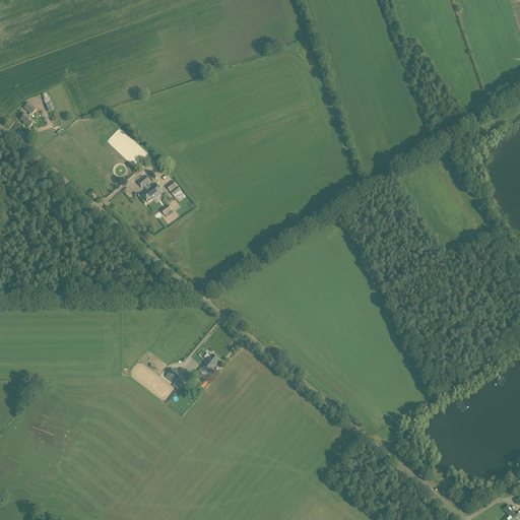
[(49,105),(53,102),(48,94),(44,98),(49,105)]
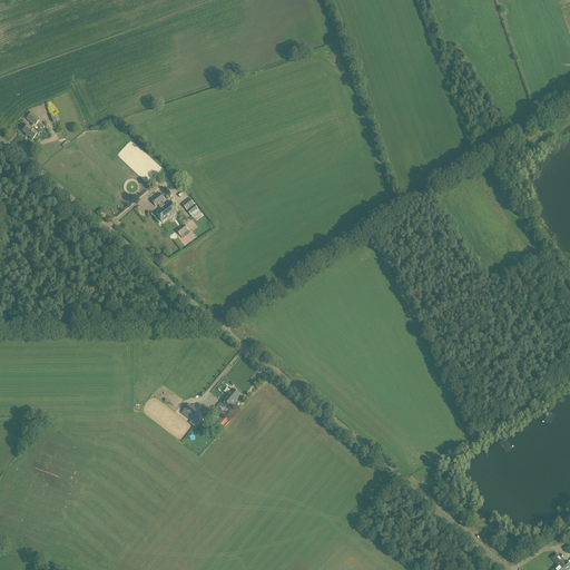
[(35,126),(40,120),(31,112),(27,119),(32,124),(30,127),(28,126),(22,131),(32,139),(38,134),(32,129),(35,126)]
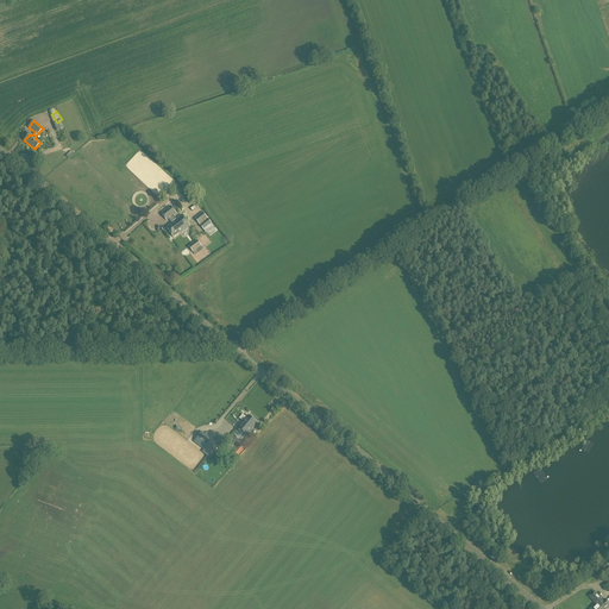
[(58,131),(66,129),(63,121),(56,124),(58,131)]
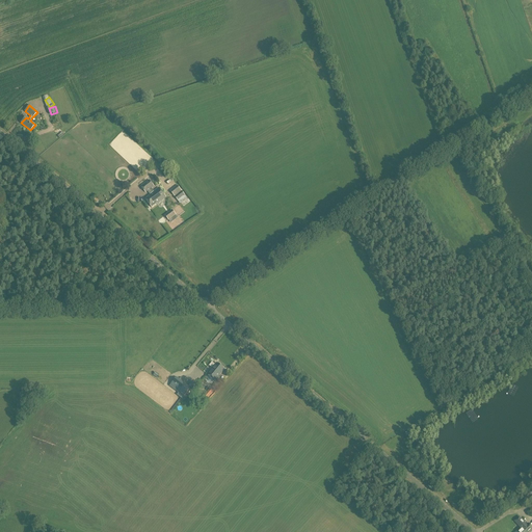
[(153,192),(150,189),(154,186),(150,180),(141,186),(145,192),(148,191),(151,194),(150,194),(151,195),(145,200),(152,208),(157,204),(158,205),(166,197),(159,188),(153,192)]
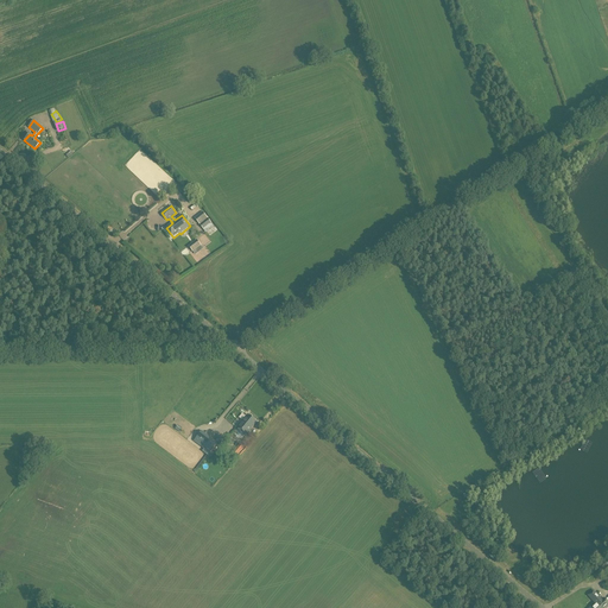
[(203,229),(211,223),(202,213),(195,219),(203,229)]
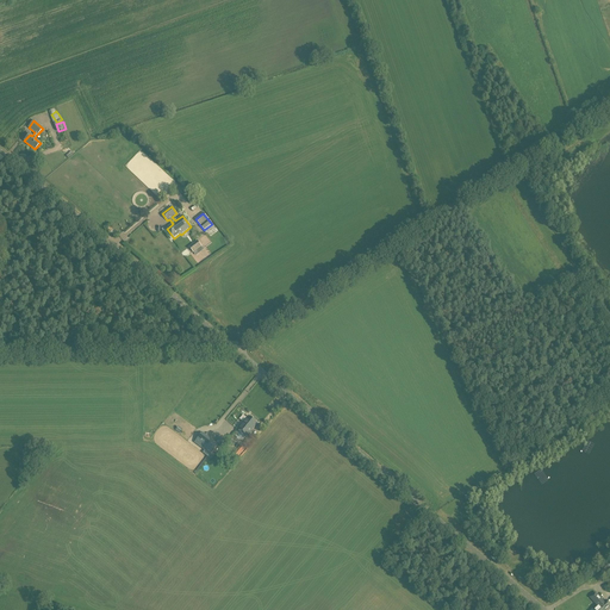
[(193,253),(201,247),(197,241),(188,247),(193,253)]
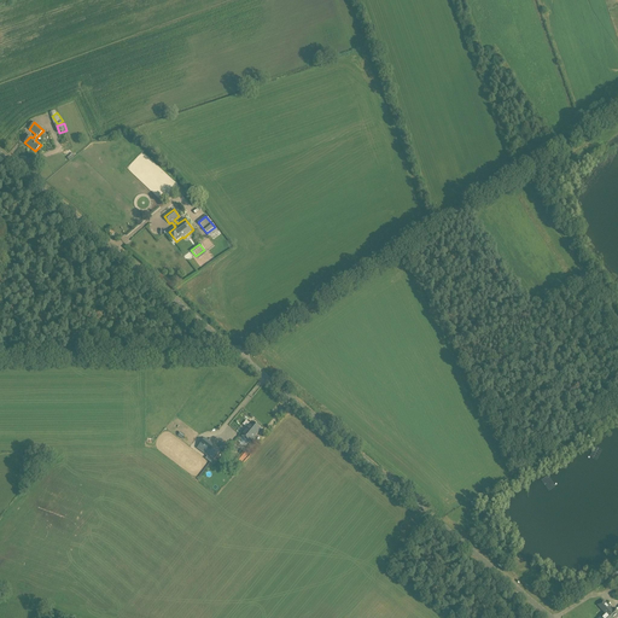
[(278,415),(289,404),(285,401),(274,412),(278,415)]
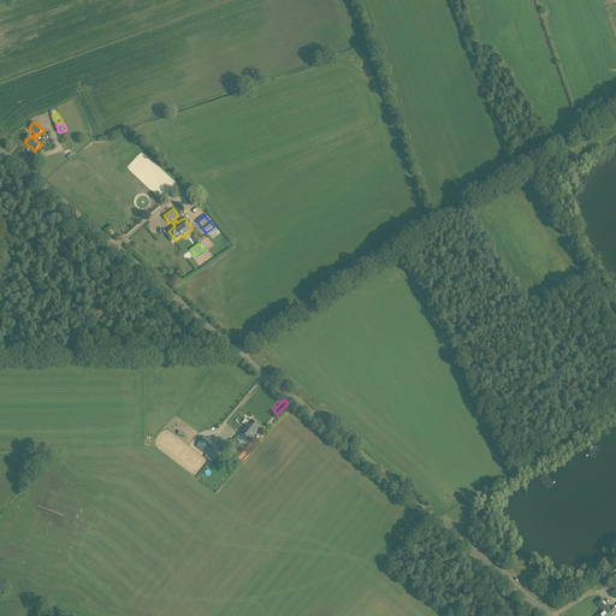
[(234,424),(240,428),(244,422),(240,418),(234,424)]
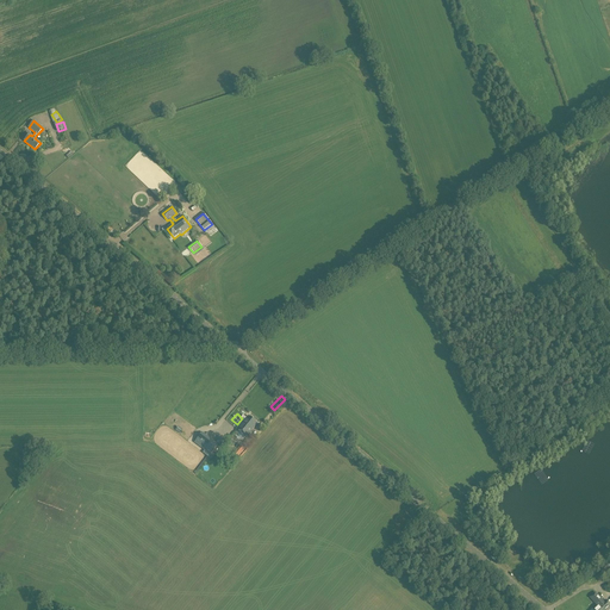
[(243,422),(237,429),(248,437),(254,431),(253,430),(259,423),(249,416),(243,423),(243,422)]
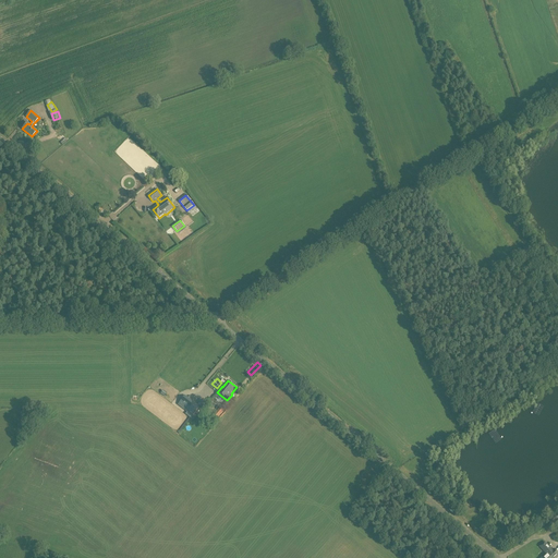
[(193,416),(199,407),(185,396),(178,405),(193,416)]
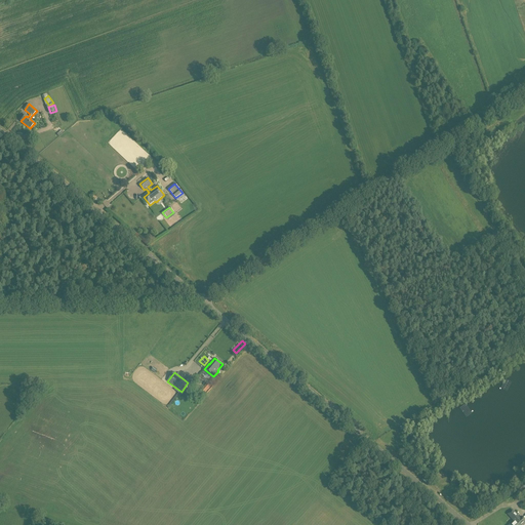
[(205,394),(210,387),(206,384),(201,391),(205,394)]
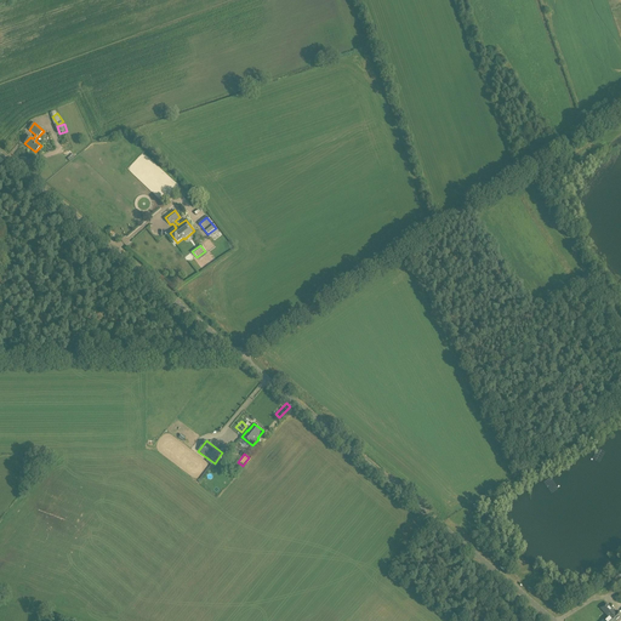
[(615,613),(607,603),(600,609),(608,616),(602,620),(617,620),(620,619),(620,615),(616,611),(615,613)]
